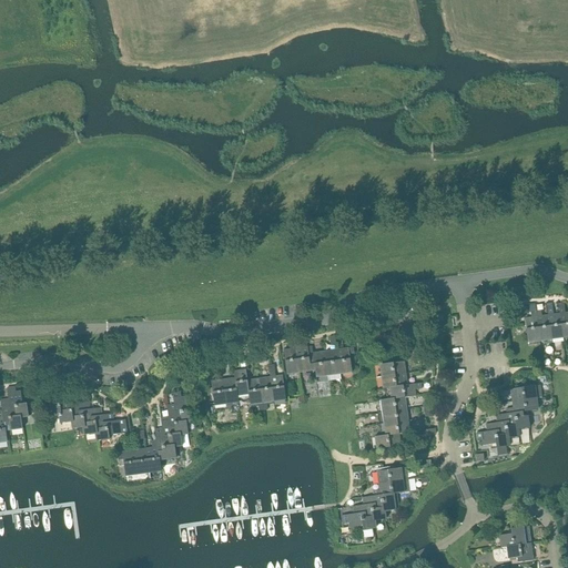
[(564,307),(558,307),(559,314),(563,340),(564,340),(567,338),(567,313),(565,314),(564,307)]
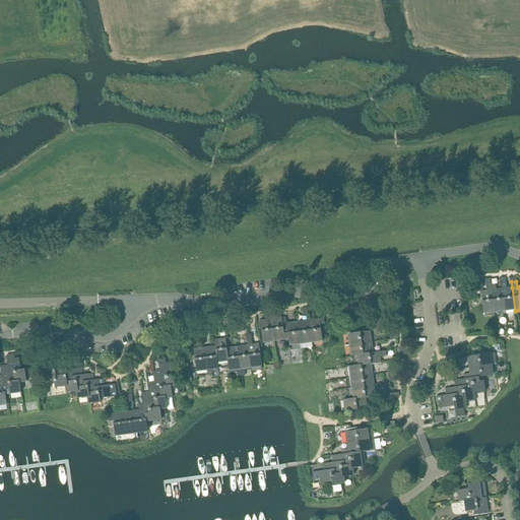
[(506,282),(500,283),(501,289),(504,313),(505,312),(515,311),(512,287),(507,288),(506,282)]
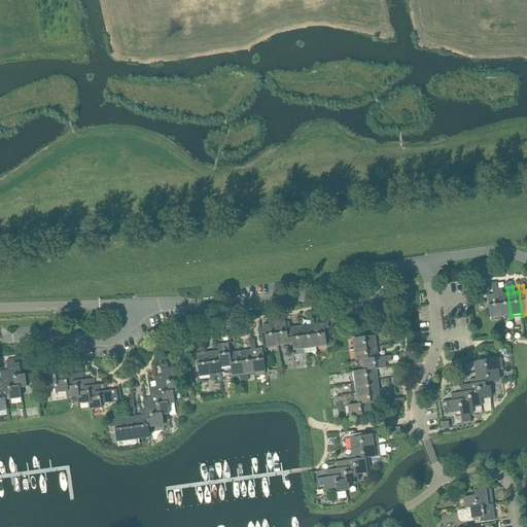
[(492,295),(486,296),(489,319),(500,318),(496,288),(491,289),(492,295)]
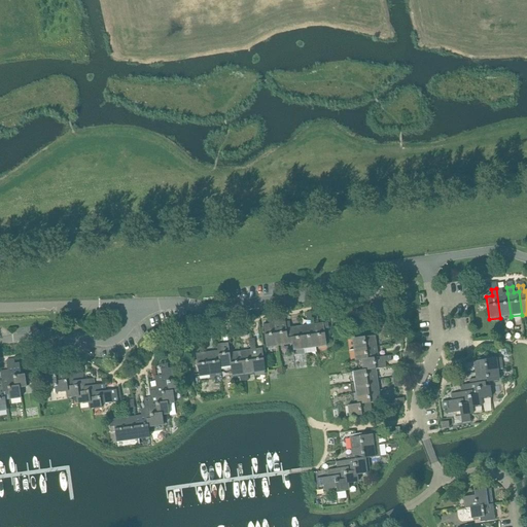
[(501,288),(496,288),(500,318),(501,318),(511,317),(507,293),(502,293),(501,288)]
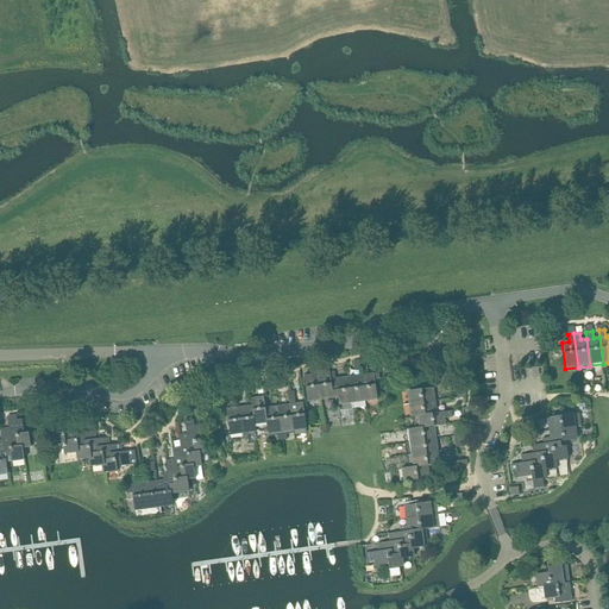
[(322,366),(315,368),(320,402),(333,400),(332,393),(331,380),(330,372),(324,374),(322,366)]
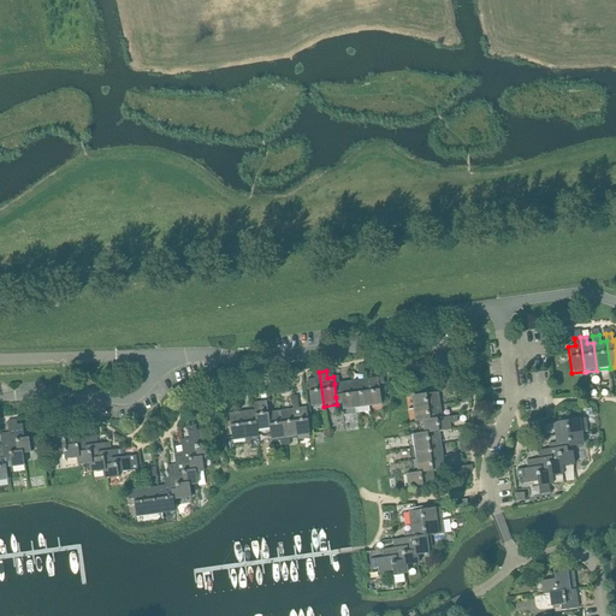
[(314,379),(307,380),(311,408),(324,407),(319,372),(313,372),(314,379)]
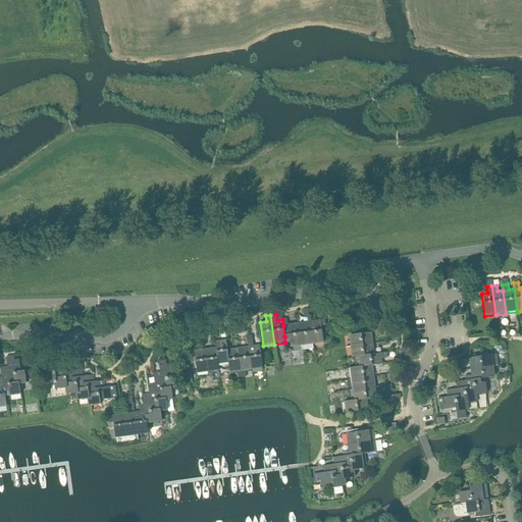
[(311,322),(309,322),(312,346),(314,346),(323,344),(323,340),(325,340),(325,333),(322,333),(321,328),(325,327),(324,320),(311,322)]
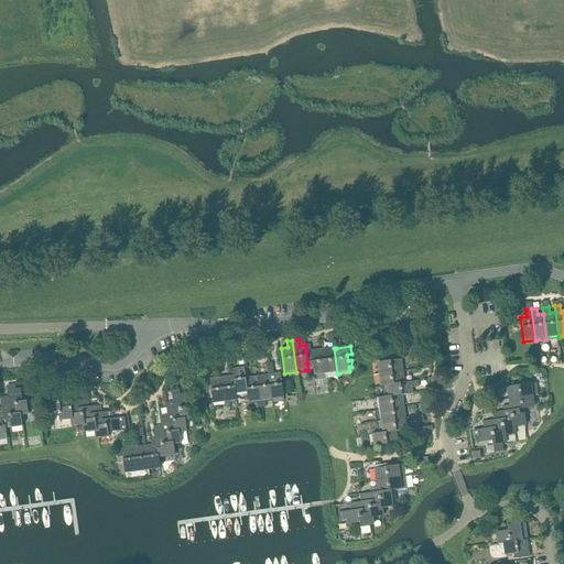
[(229,348),(219,350),(220,358),(230,357),(229,348)]
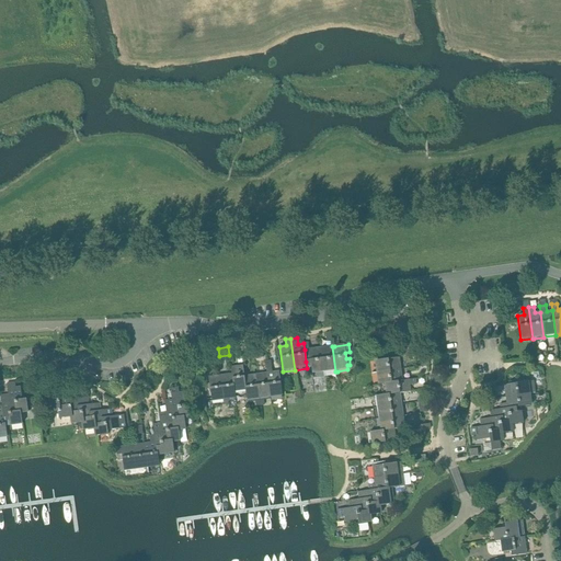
[(321,347),(320,347),(323,373),(324,373),(335,371),(332,346),(321,347)]
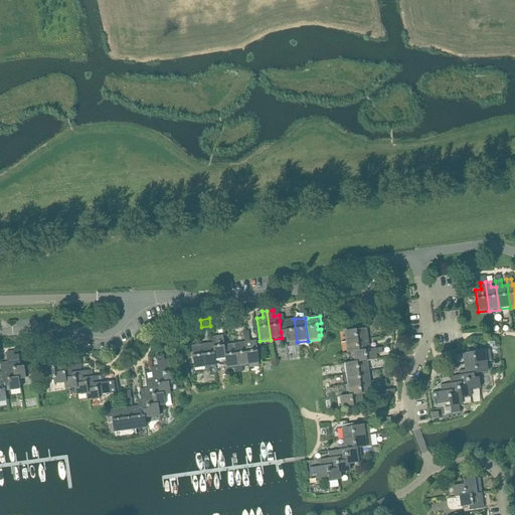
[(280,321),(281,332),(282,338),(285,338),(286,344),(297,342),(294,319),(284,321),(283,321),(280,321)]
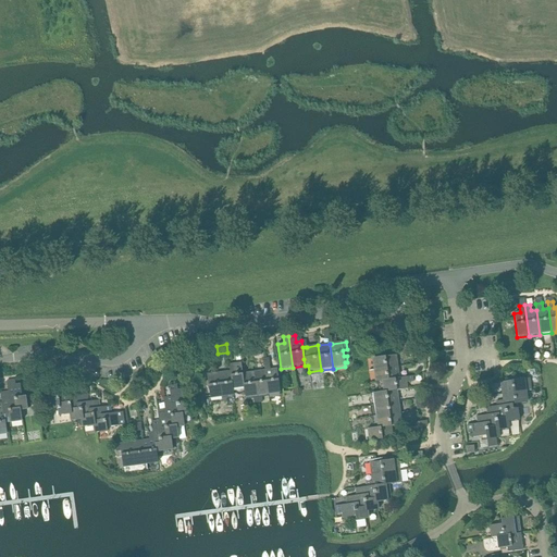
[(260,347),(249,348),(250,357),(261,355),(260,347)]
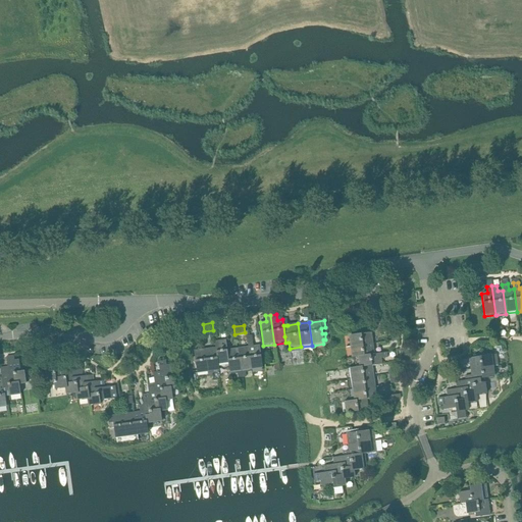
[(399,342),(398,331),(390,332),(392,342),(399,342)]
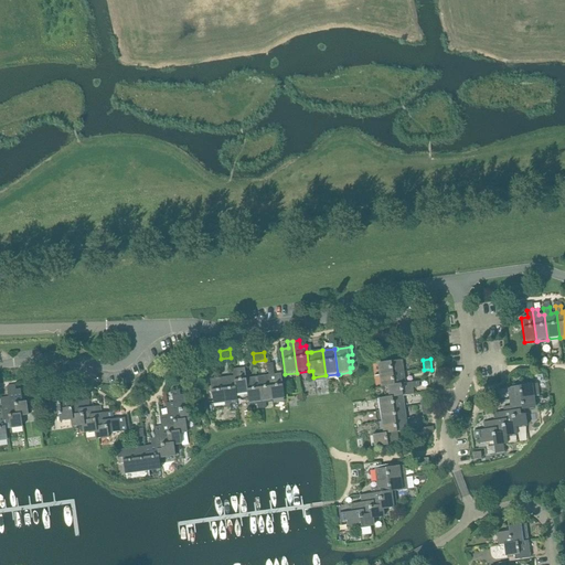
[(402,361),(376,363),(377,375),(404,372),(402,361)]
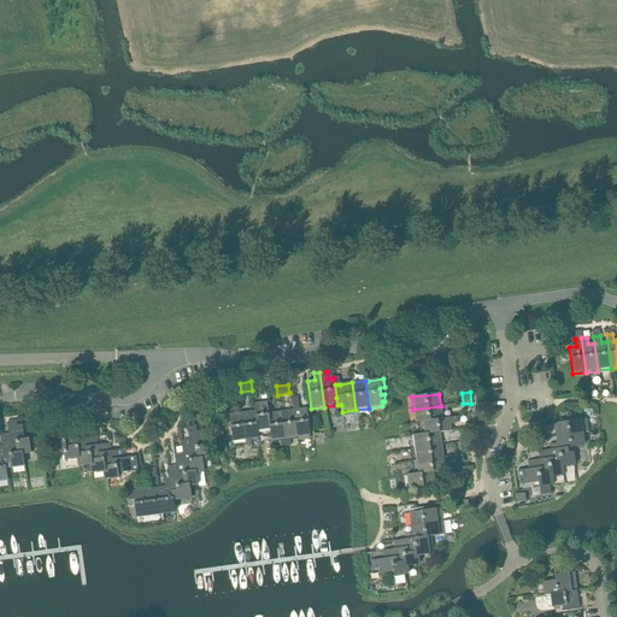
[(266,403),(254,404),(256,411),(258,432),(270,430),(268,415),(266,403)]
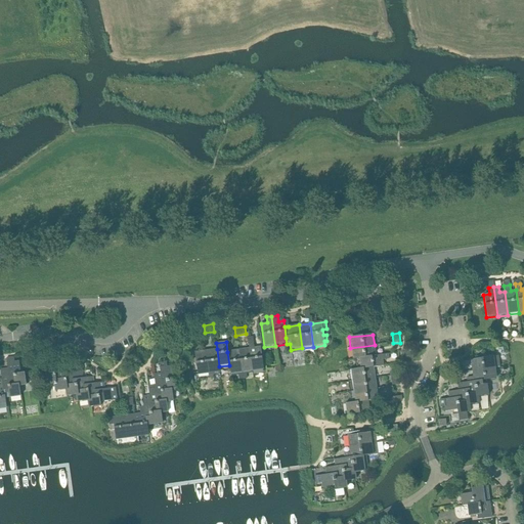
[(253,342),(248,343),(249,349),(252,372),(263,370),(260,347),(254,348),(254,342),(253,342)]
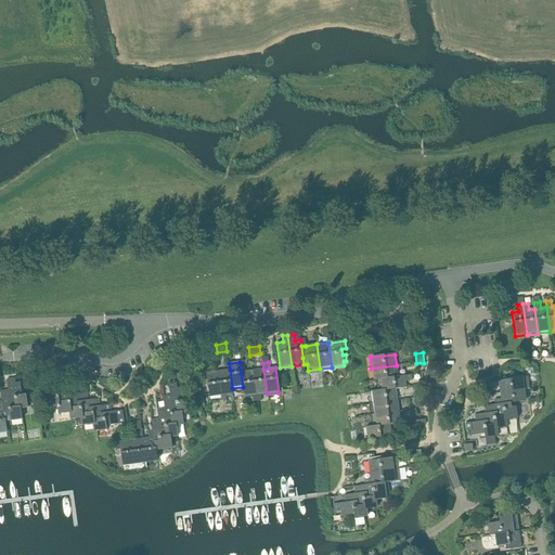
[(397,365),(371,369),(373,379),(376,379),(398,377),(397,365)]
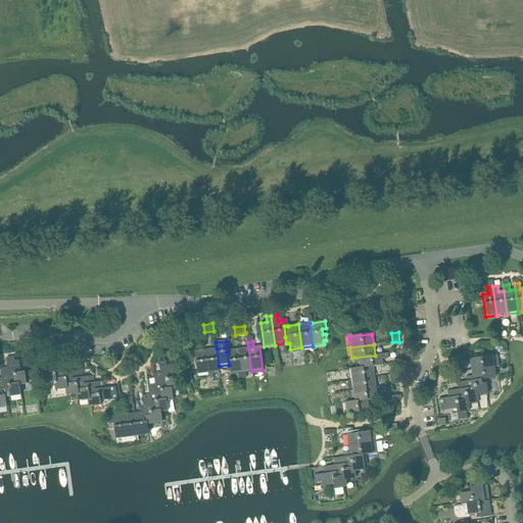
[(195,359),(191,359),(192,373),(197,373),(197,375),(208,373),(209,373),(220,372),(219,366),(217,348),(216,349),(205,350),(194,351),(195,359)]
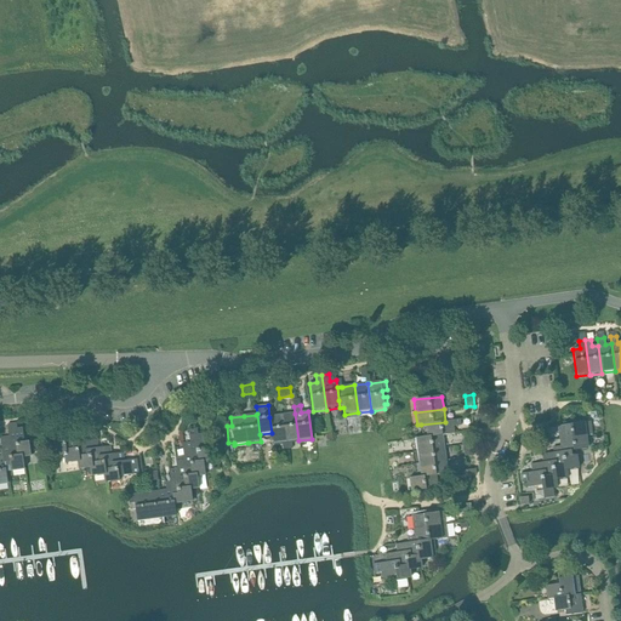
[(295,414),(283,415),(286,444),(288,449),(292,449),(291,442),(297,440),(298,440),(295,414)]
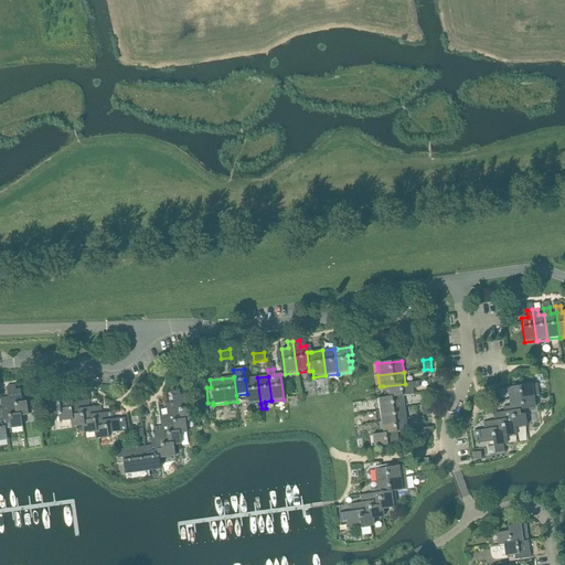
[(246,379),(245,380),(247,394),(248,404),(256,403),(257,409),(262,408),(260,404),(257,377),(256,377),(246,379)]
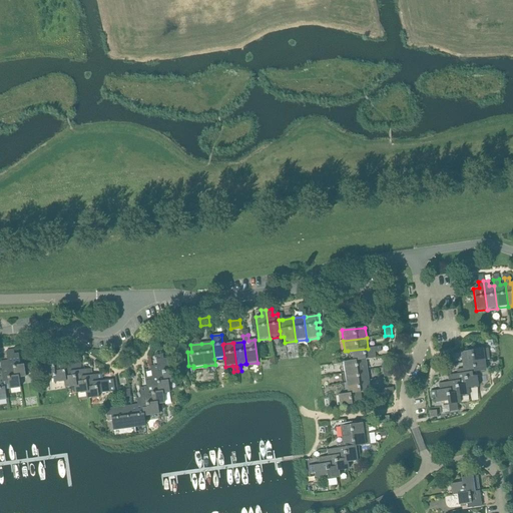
[(368,349),(348,351),(348,352),(349,362),(349,363),(366,361),(376,359),(375,353),(381,352),(380,347),(368,349)]
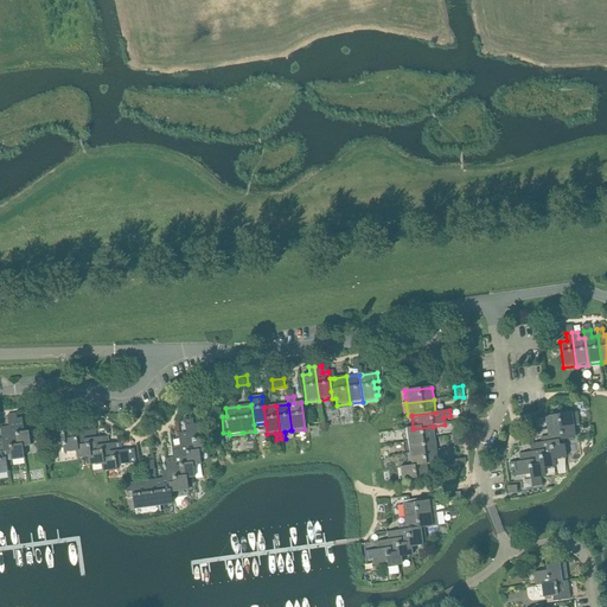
[(577,413),(544,417),(547,428),(547,429),(573,426),(579,425),(577,413)]
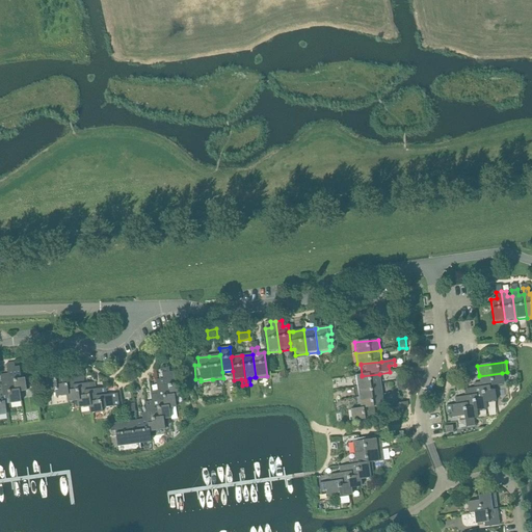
[(14,363),(6,365),(7,374),(9,384),(15,384),(16,394),(20,393),(27,392),(25,379),(21,379),(19,367),(15,368),(14,363)]
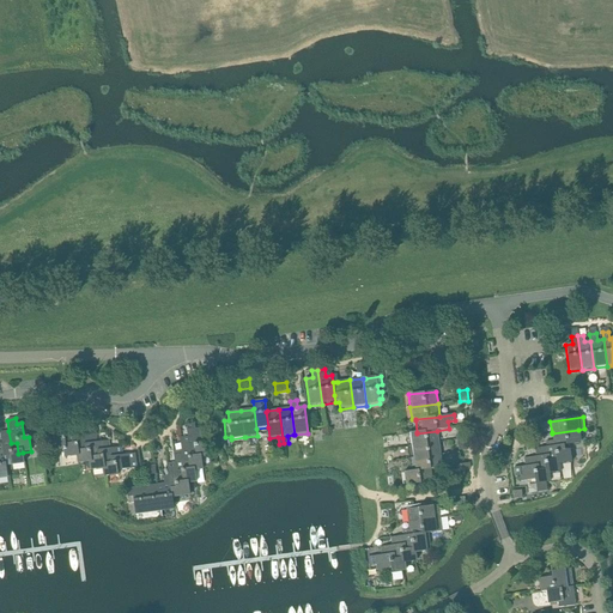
[(195,424),(186,426),(187,437),(189,453),(194,453),(195,460),(201,459),(210,457),(207,442),(202,443),(201,429),(195,430),(195,424)]
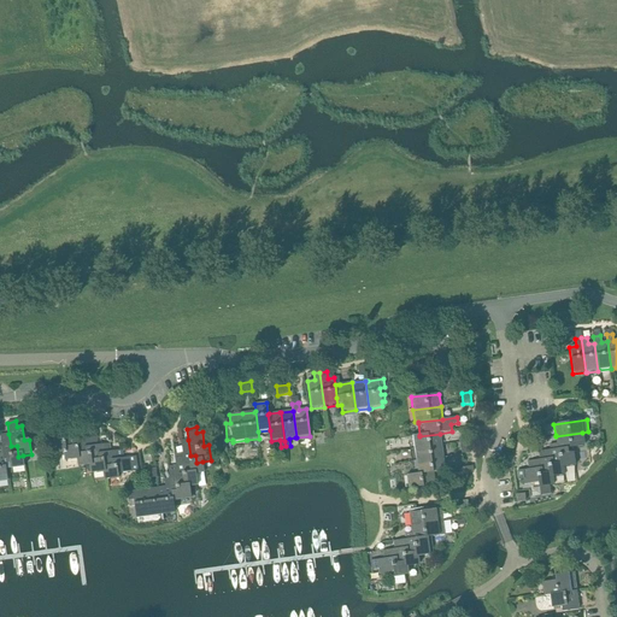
[(59,440),(50,441),(51,456),(63,453),(63,448),(71,447),(71,441),(83,440),(82,432),(58,435),(59,440)]
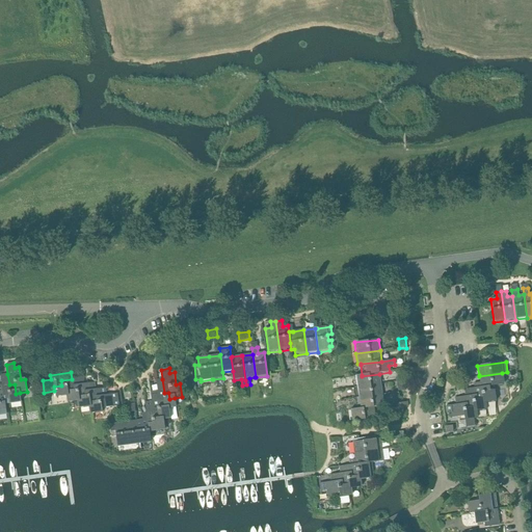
[(480,382),(473,383),(474,389),(494,386),(504,384),(502,373),(479,376),(480,382)]
